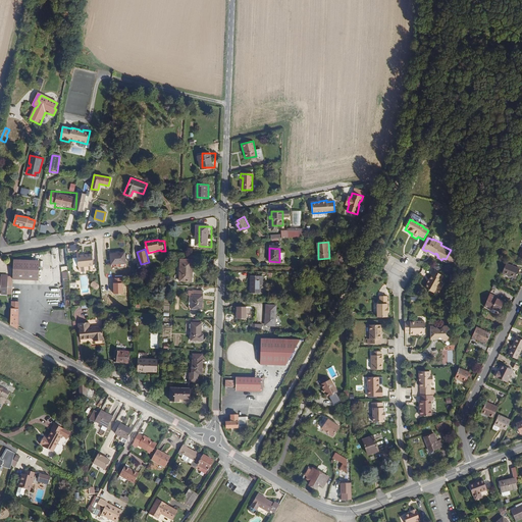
[(346,251),(338,249),(334,264),(342,266),(346,251)]
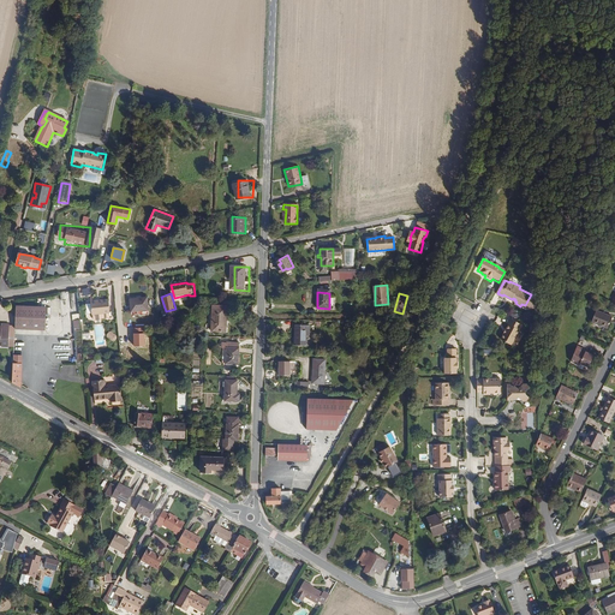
[(150,309),(149,296),(131,297),(132,311),(150,309)]
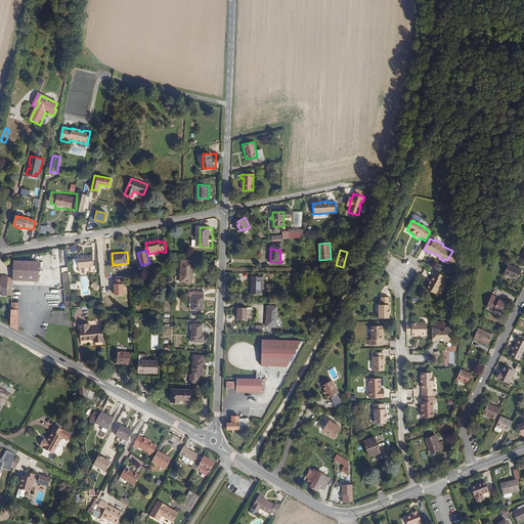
[(93,263),(92,253),(78,254),(78,264),(93,263)]
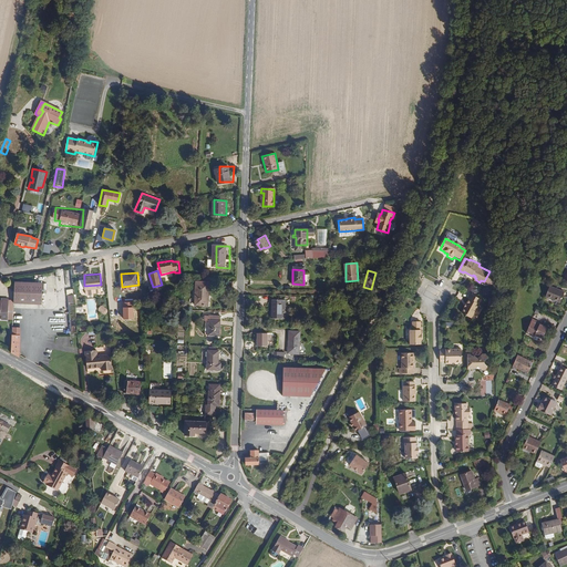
[(44,303),(44,282),(17,281),(16,299),(16,303),(44,303)]
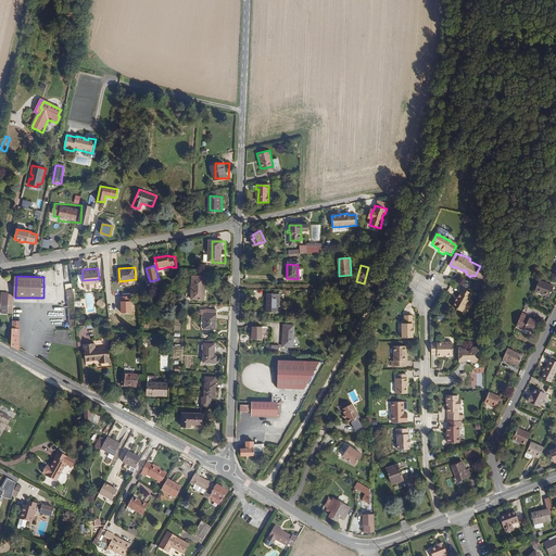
[(206,302),(207,278),(194,278),(193,301),(206,302)]
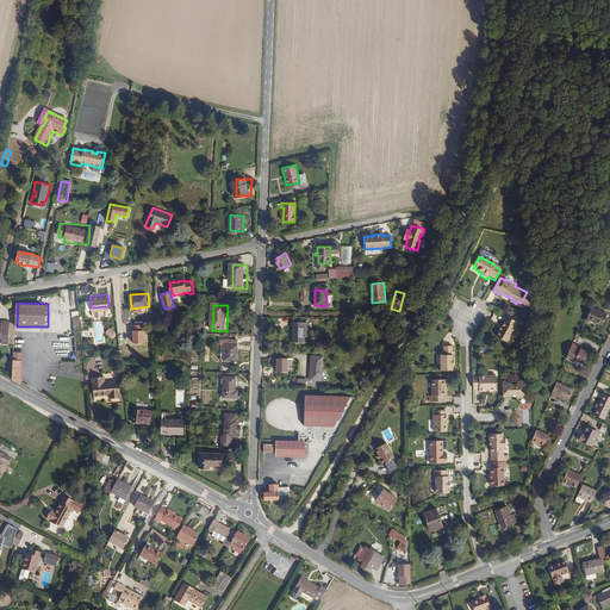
[(603,325),(608,315),(591,307),(586,319),(603,325)]
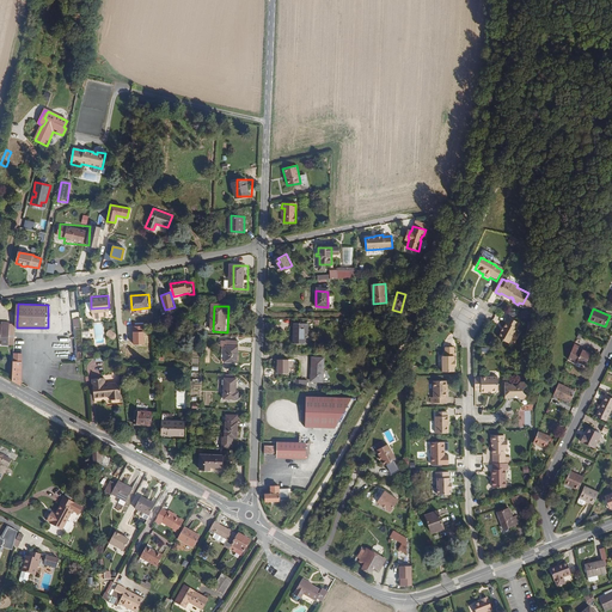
[(502,331),(499,337),(509,343),(520,323),(508,317),(506,322),(507,322),(503,328),(505,328),(502,331)]
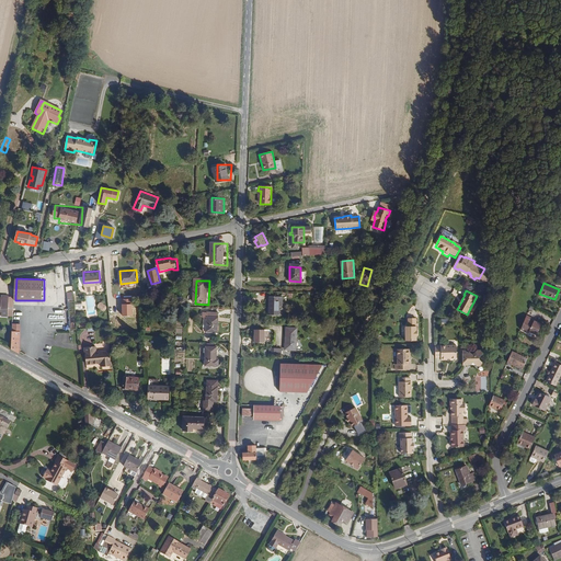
[(283,302),(283,293),(271,293),(271,310),(279,310),(279,302),(283,302)]
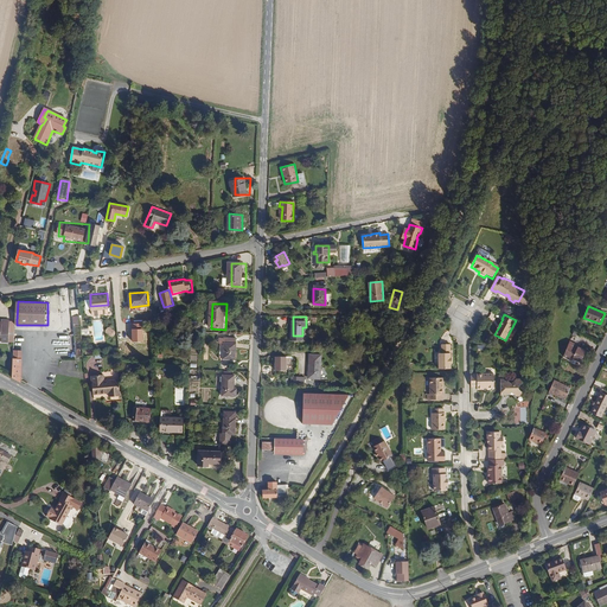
[(11,338),(12,320),(12,319),(2,319),(2,321),(0,320),(0,338),(1,338),(1,332),(4,332),(4,338),(11,338)]
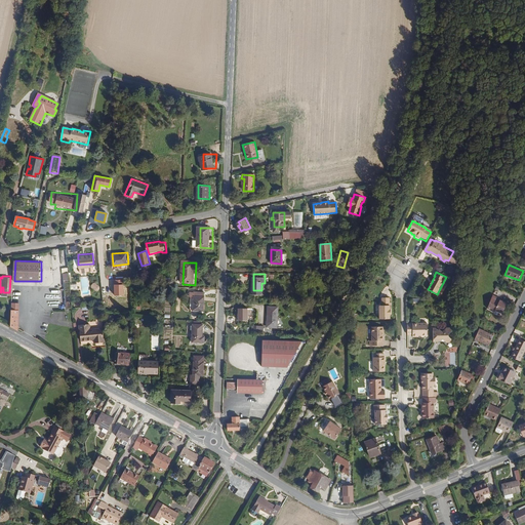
[(73,307),(71,287),(71,282),(71,280),(65,280),(67,307),(73,307)]
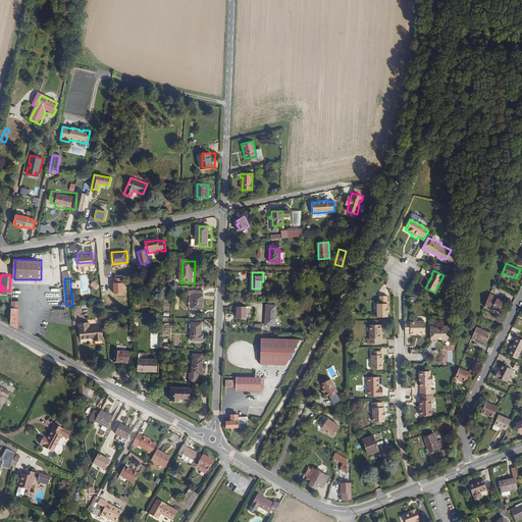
[(100,283),(94,279),(91,283),(97,289),(100,283)]
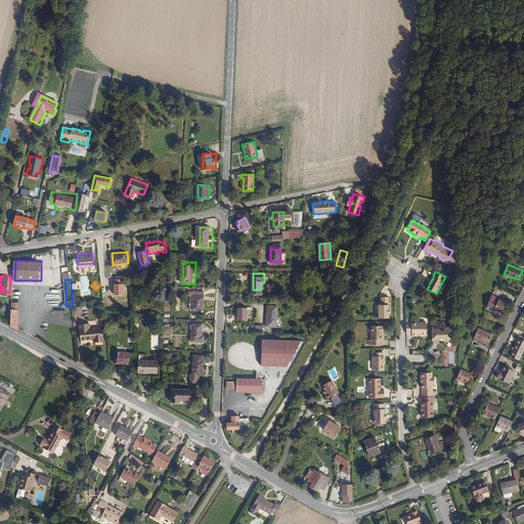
[(204,311),(204,295),(194,295),(194,296),(189,296),(190,300),(193,299),(193,313),(199,313),(200,311),(204,311)]
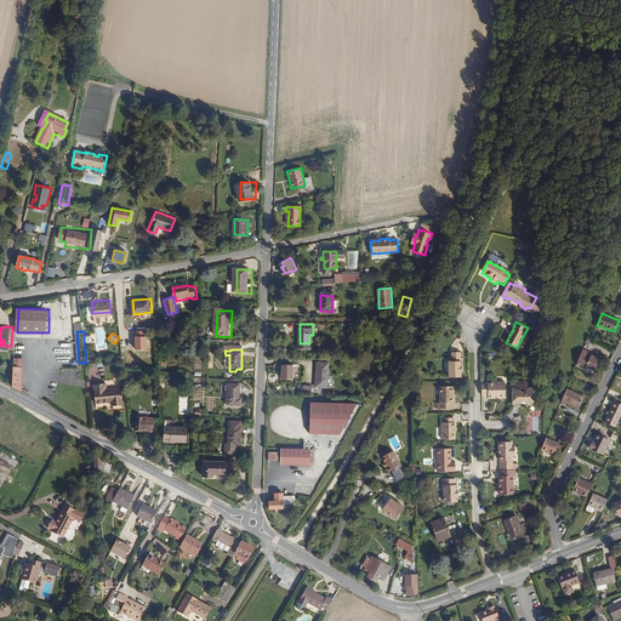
[(23,389),(26,352),(16,351),(13,385),(23,389)]
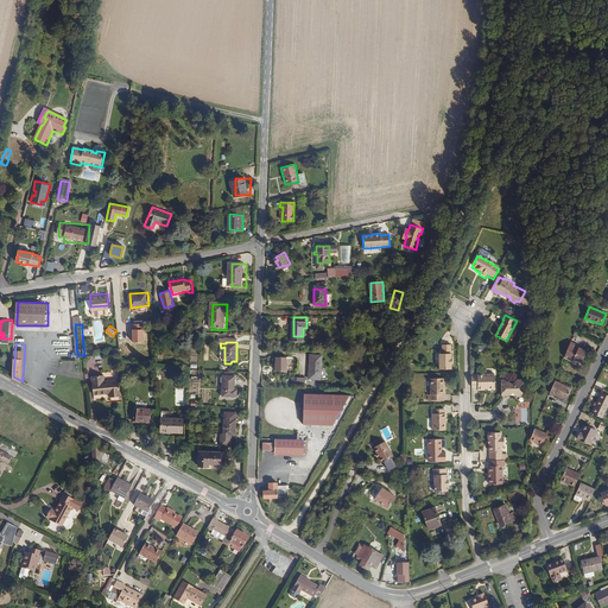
[(439,353),(441,368),(453,368),(451,363),(453,363),(453,358),(451,358),(451,344),(443,344),(443,353),(439,353)]
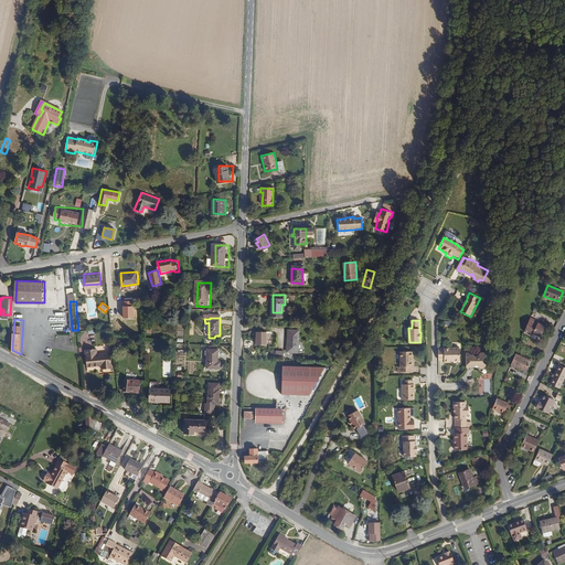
[(540,338),(545,327),(542,324),(537,323),(539,321),(534,320),(531,327),(534,329),(532,333),(540,338)]
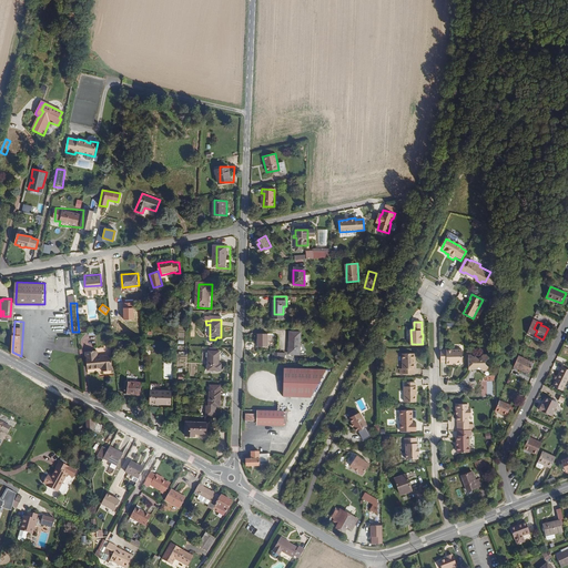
[(302,348),(302,326),(292,326),(291,348),(302,348)]
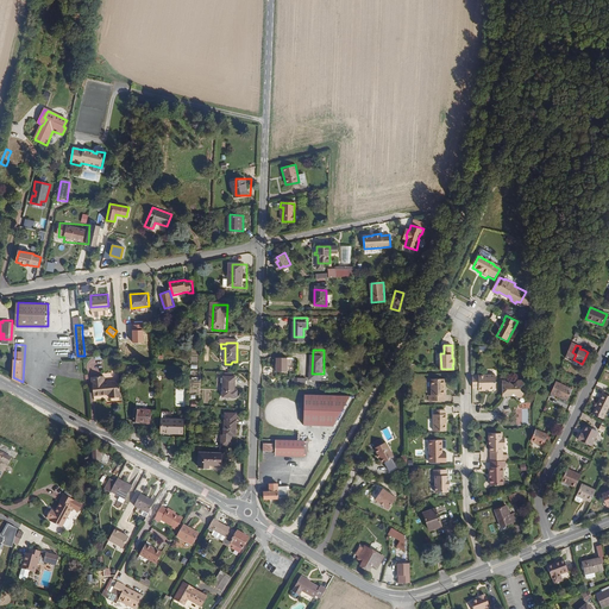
[(288,353),(277,353),(277,366),(288,368),(288,353)]
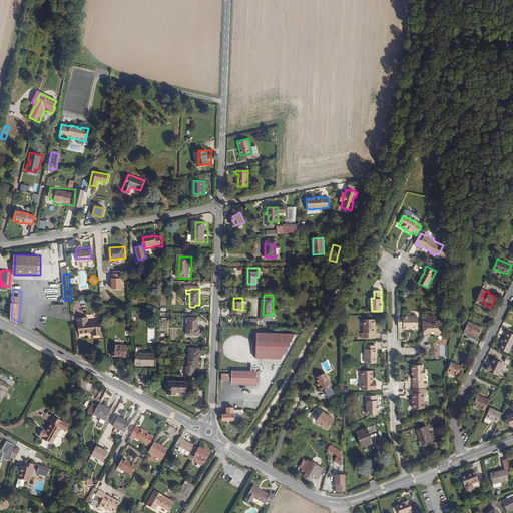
[(103,332),(102,319),(89,320),(89,315),(79,316),(80,331),(94,330),(94,333),(103,332)]
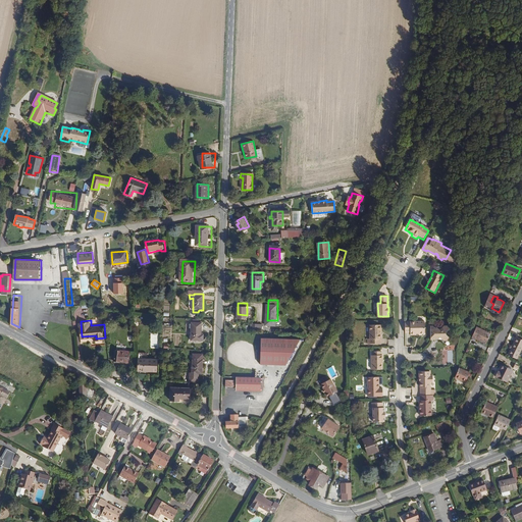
[(405,321),(405,332),(410,332),(410,334),(415,334),(416,333),(416,332),(419,332),(419,333),(424,332),(424,321),(405,321)]
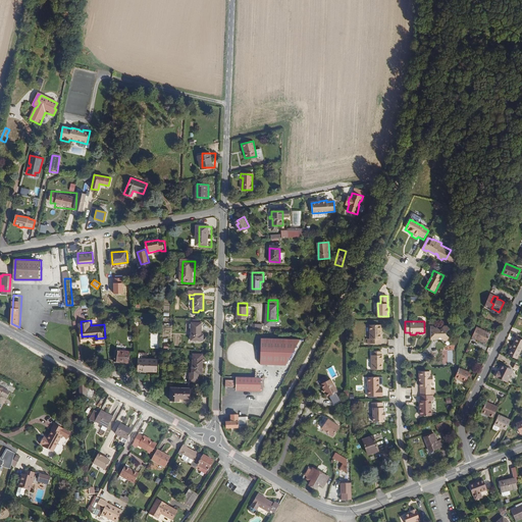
[(382,330),(382,324),(370,324),(370,338),(368,338),(368,343),(380,343),(380,338),(381,338),(381,333),(381,330),(382,330)]
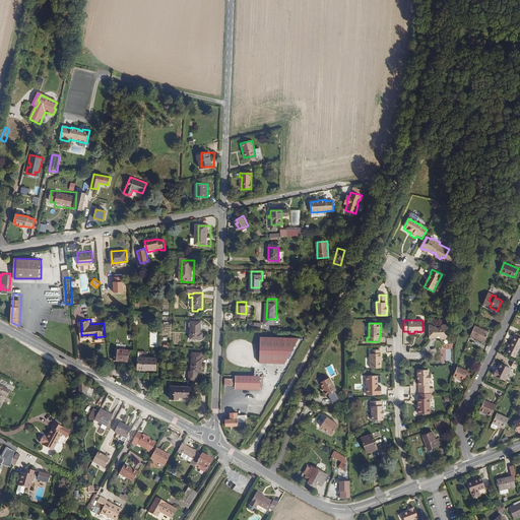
[(432,326),(429,326),(430,339),(436,339),(438,338),(440,338),(442,340),(447,340),(447,337),(444,334),(444,332),(447,329),(447,326),(442,326),(439,329),(438,329),(436,327),(433,327),(432,326)]
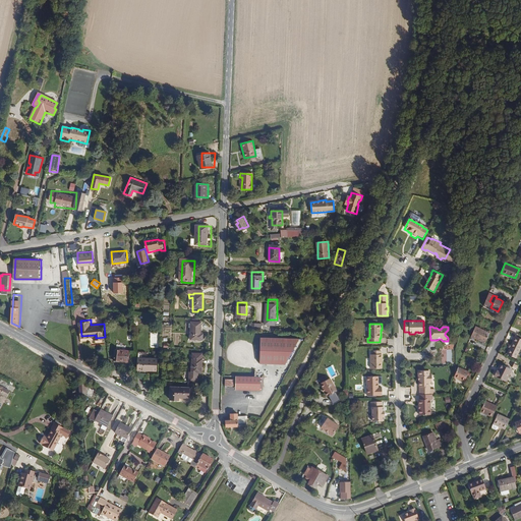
[(489,333),(475,327),(471,337),(474,339),(475,338),(485,343),(489,333)]
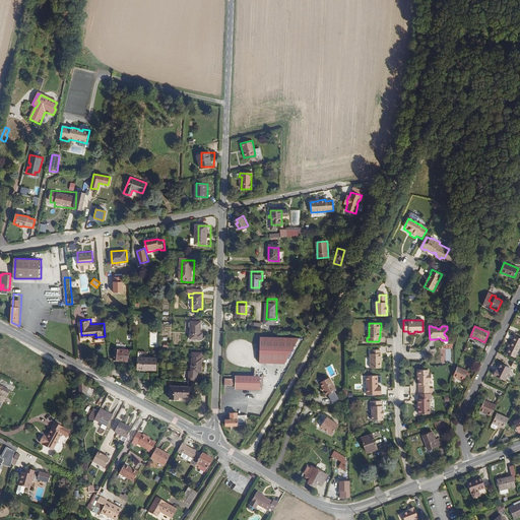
[(203,340),(203,334),(201,334),(201,328),(199,328),(193,328),(192,328),(192,329),(192,334),(192,340),(201,340),(203,340)]
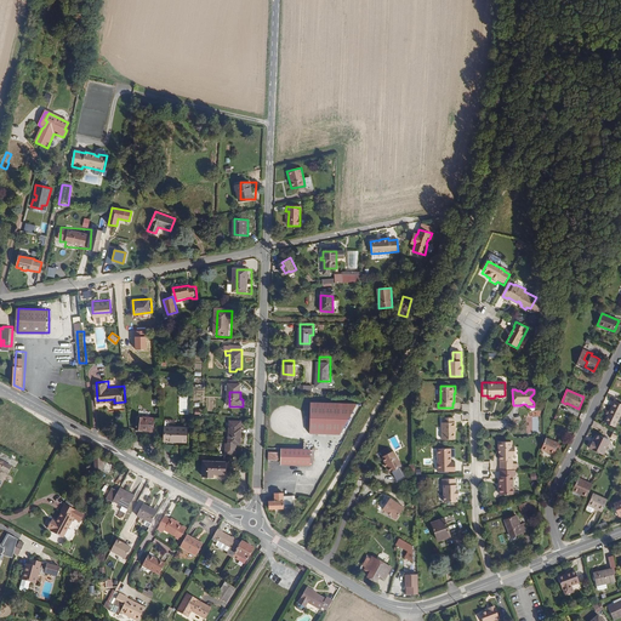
[(341,432),(357,402),(309,400),(309,431),(341,432)]
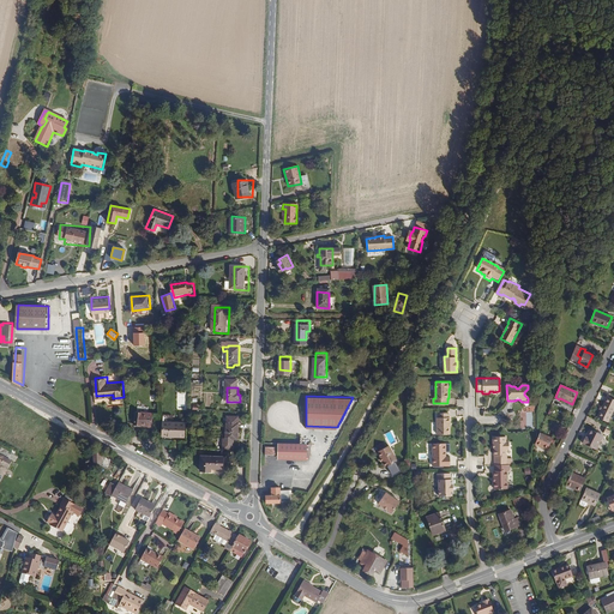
[(605,402),(597,417),(608,422),(613,409),(613,399),(607,396),(605,402)]
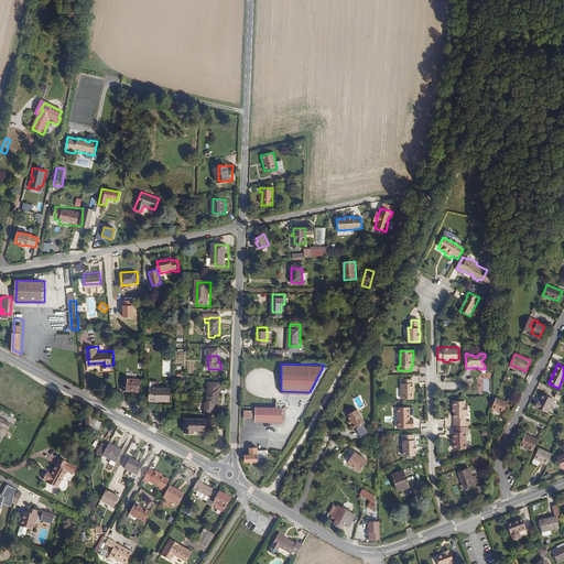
[(142,387),(141,375),(126,376),(126,388),(142,387)]
